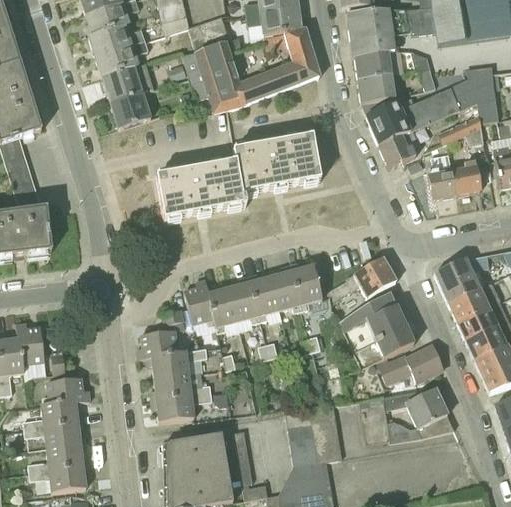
[(80,0),(85,15),(109,8),(135,0),(80,0)]
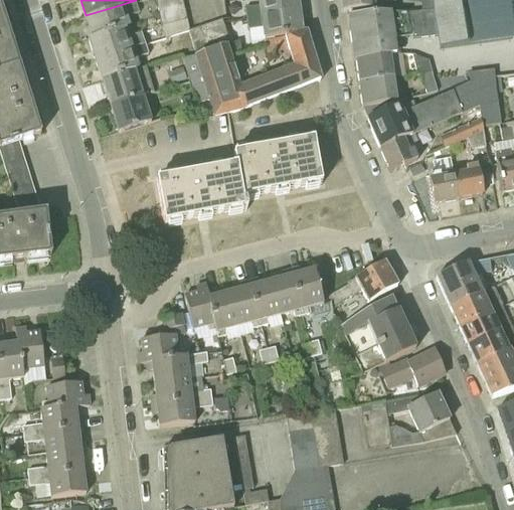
[(110,8),(86,15),(93,36),(124,27),(129,26),(125,15),(140,11),(136,0),(110,8)]
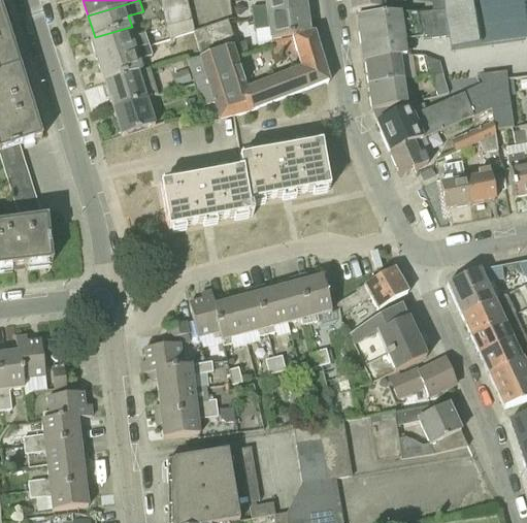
[(162,0),(164,10),(190,4),(189,0),(162,0)]
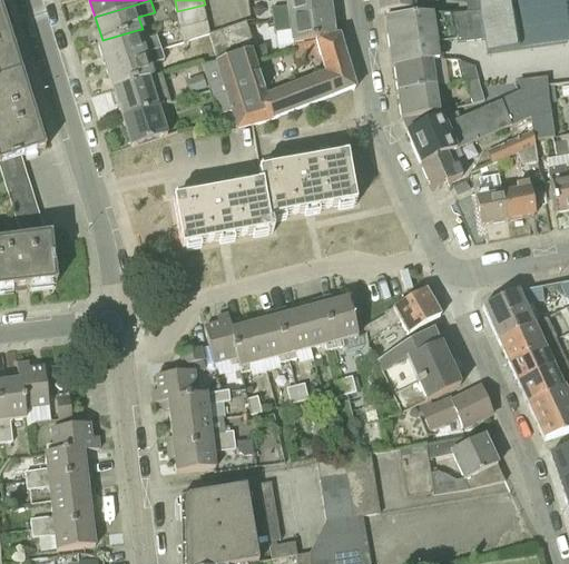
[(288,0),(288,3),(273,6),(274,18),(331,9),(330,0),(288,0)]
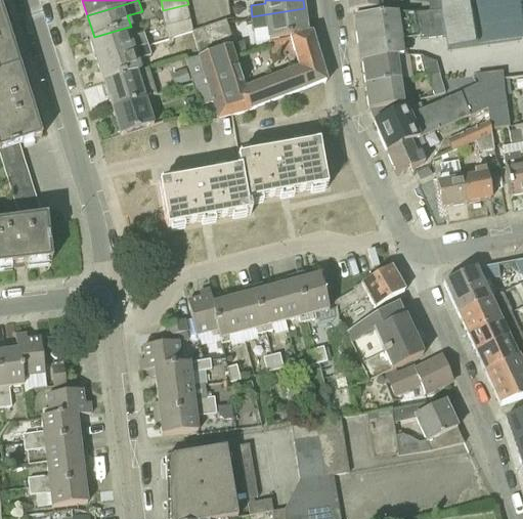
[(348,0),(349,8),(403,4),(403,0),(348,0)]
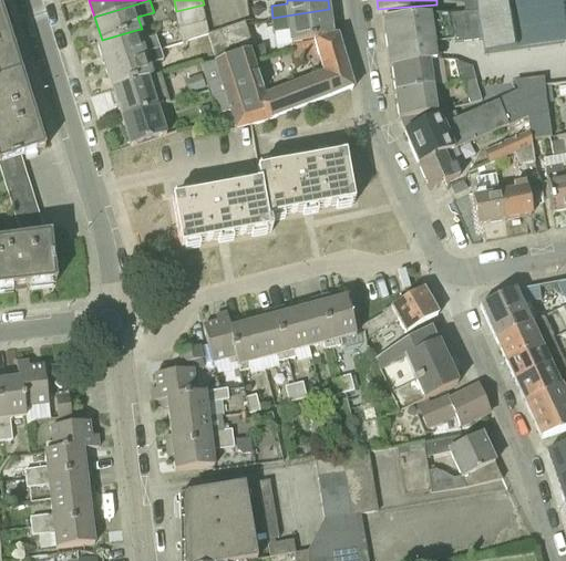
[(477,0),(479,9),(465,10),(451,11),(455,41),(483,37),(484,50),(516,47),(565,41),(565,0),(477,0)]
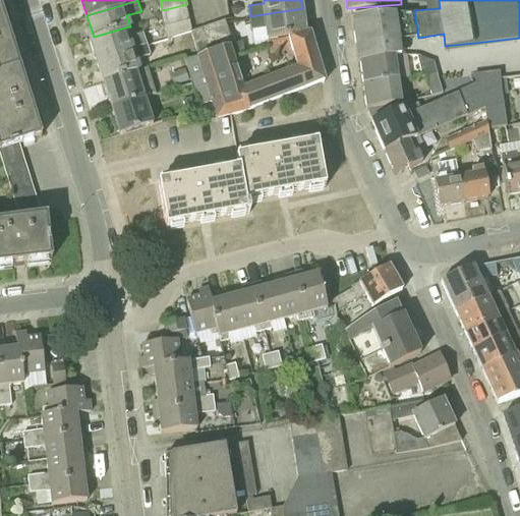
[(426,0),(427,9),(440,8),(440,0),(426,0)]
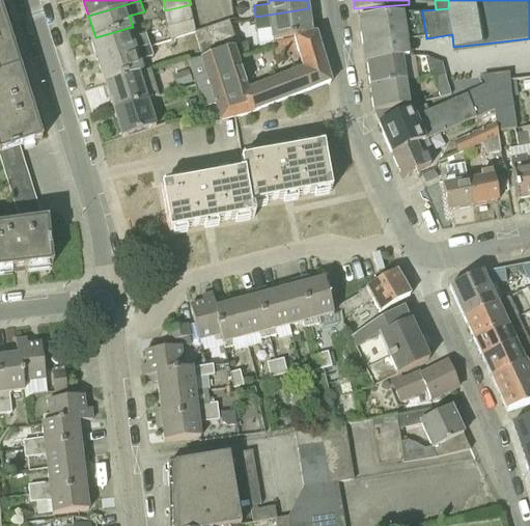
[(0,71),(20,64),(0,2),(0,71)]
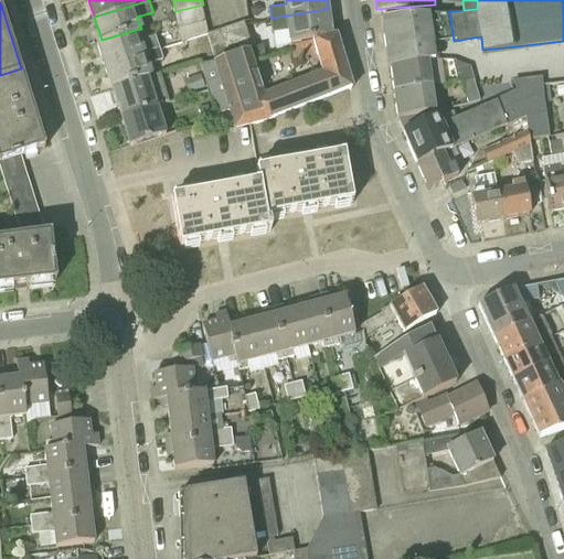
[(203,4),(176,11),(179,23),(205,17),(203,4)]
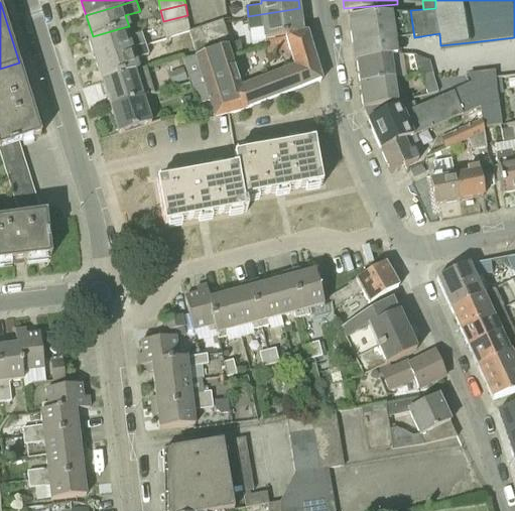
[(299,8),(248,16),(250,27),(264,25),(266,35),(302,30),(299,8)]
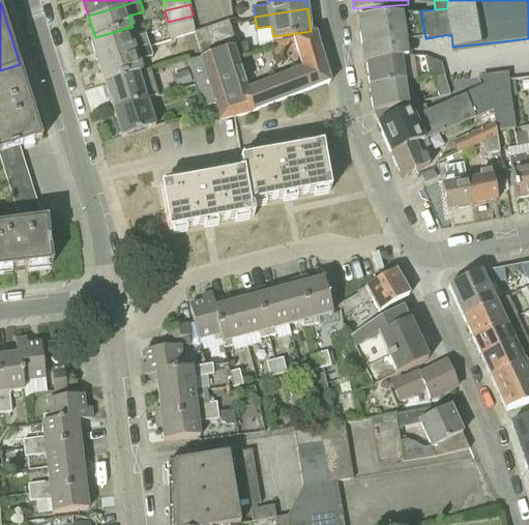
[(364,60),(399,55),(408,54),(408,52),(406,37),(403,10),(358,13),(362,44),(364,58),(364,60)]
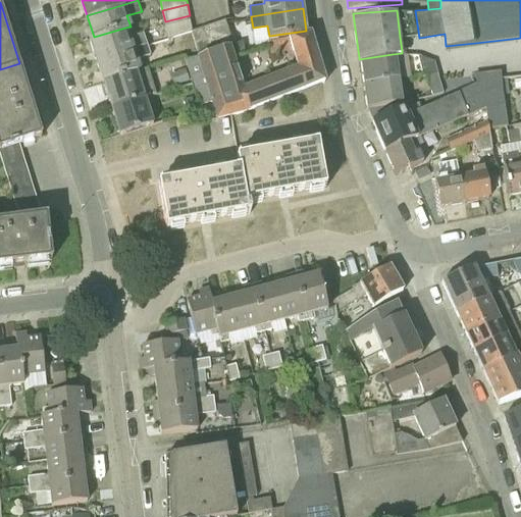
[(190,15),(165,21),(168,34),(193,28),(190,15)]
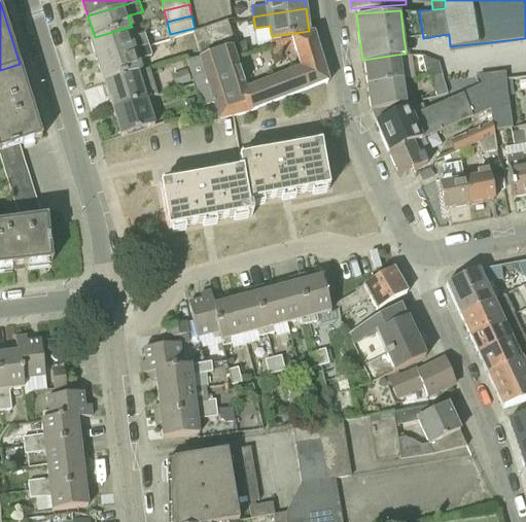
[(216,21),(224,45),(231,43),(237,41),(229,18),(216,21)]
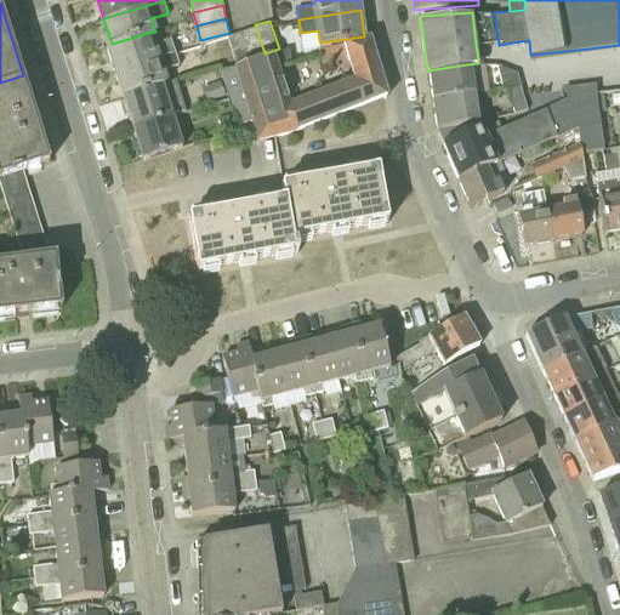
[(255,24),(243,29),(252,58),(265,53),(255,24)]
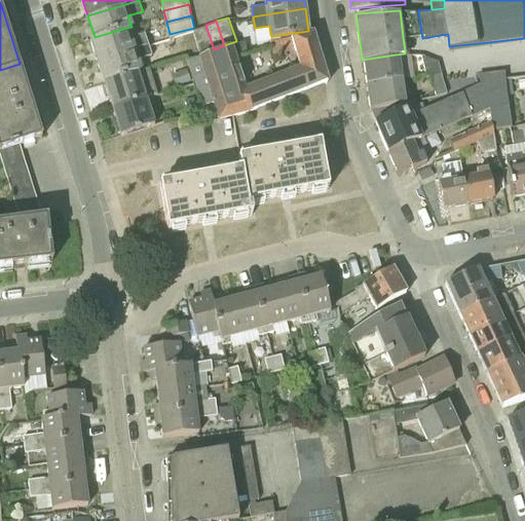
[(214,49),(205,25),(194,28),(202,52),(214,49)]
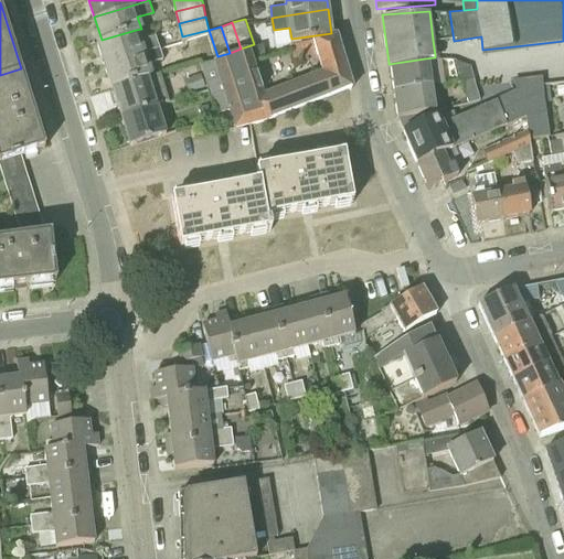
[(136,30),(102,40),(98,41),(106,63),(159,46),(156,35),(139,40),(136,30)]
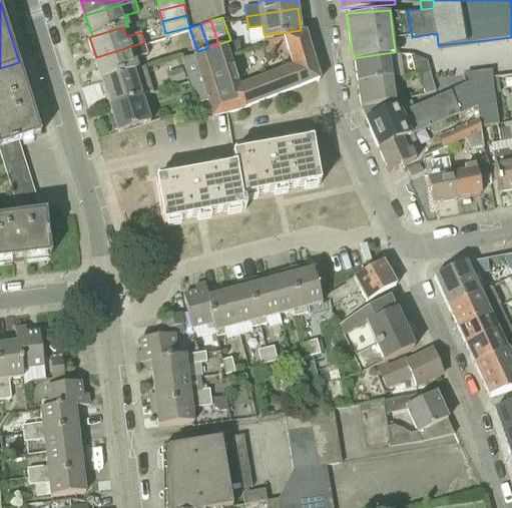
[(183,56),(197,100),(209,96),(215,112),(234,108),(320,76),(306,29),(284,36),(287,47),(293,65),(238,86),(227,54),(224,43),(183,56)]
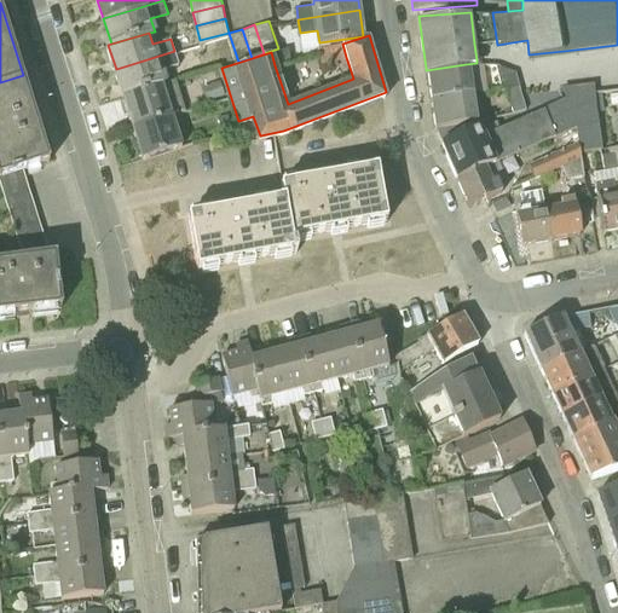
[(342,44),(318,47),(321,62),(346,57),(342,44)]
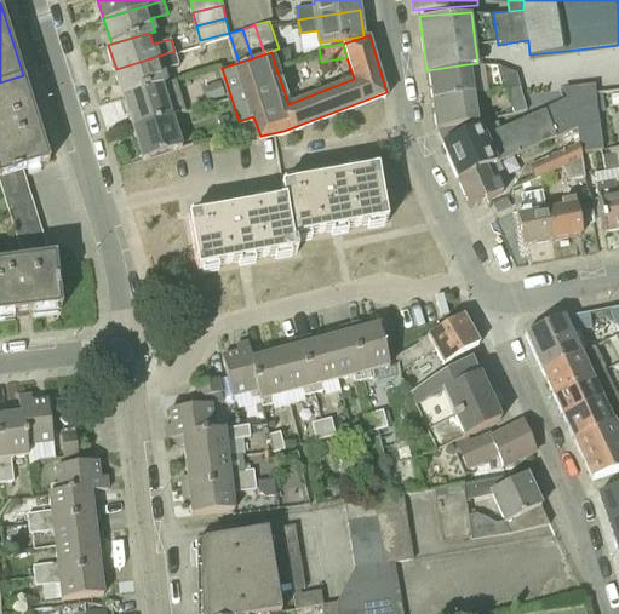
[(291,45),(279,49),(271,51),(271,52),(275,66),(296,59),(291,45)]
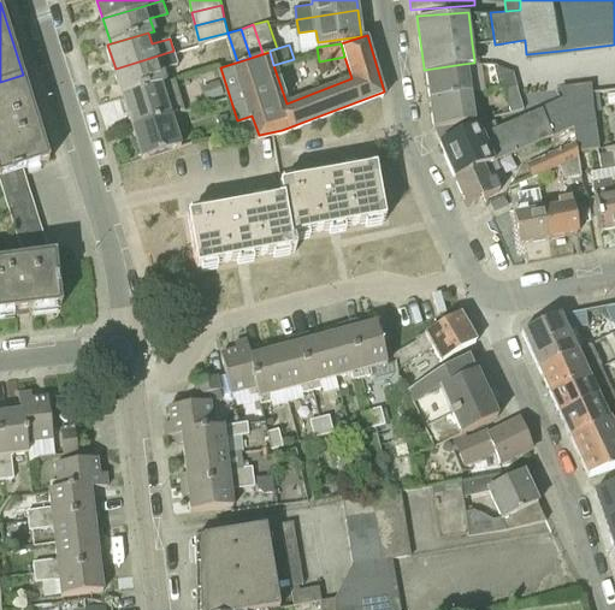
[(173,51),(116,69),(123,93),(164,80),(160,69),(177,64),(173,51)]
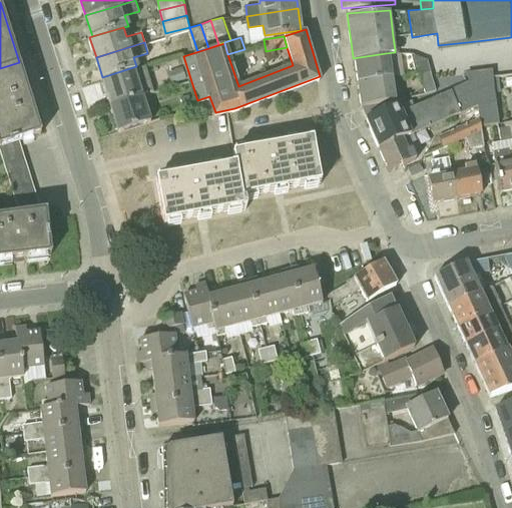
[(420,70),(431,68),(428,57),(410,51),(416,71),(420,70)]
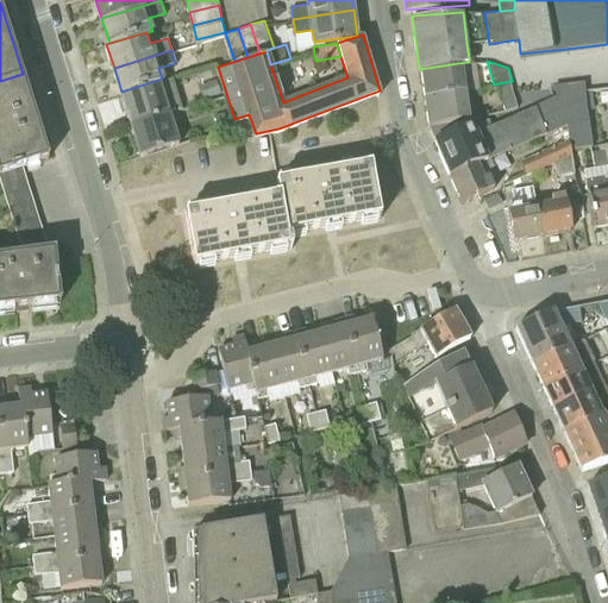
[(424,94),(463,89),(458,63),(419,69),(424,94)]
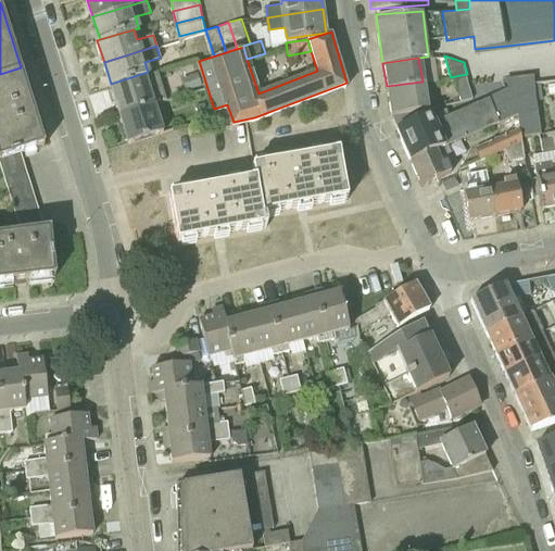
[(0,155),(22,150),(45,142),(21,67),(0,74),(0,155)]
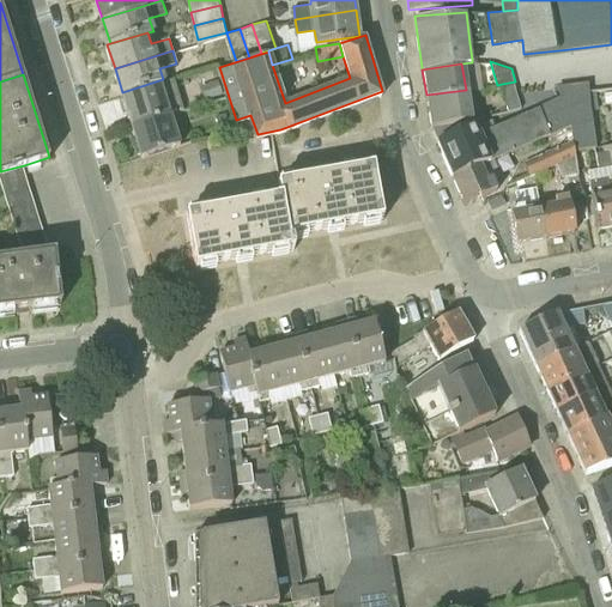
[(163,79),(122,92),(132,123),(170,111),(170,110),(183,107),(175,77),(163,79)]
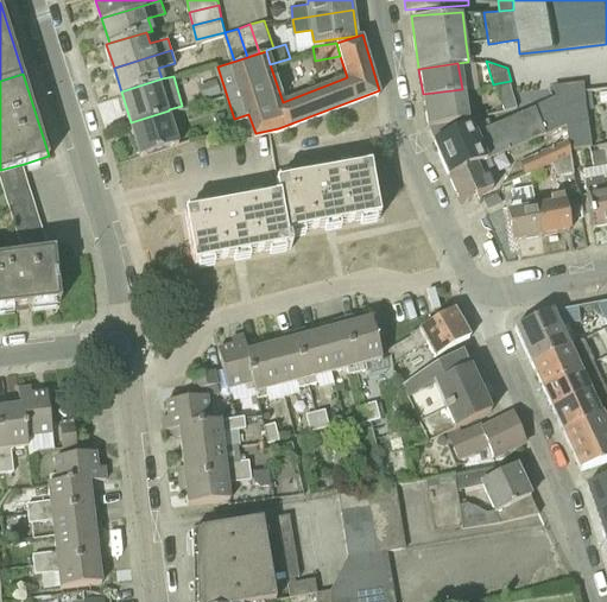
[(516,103),(511,81),(498,83),(505,106),(516,103)]
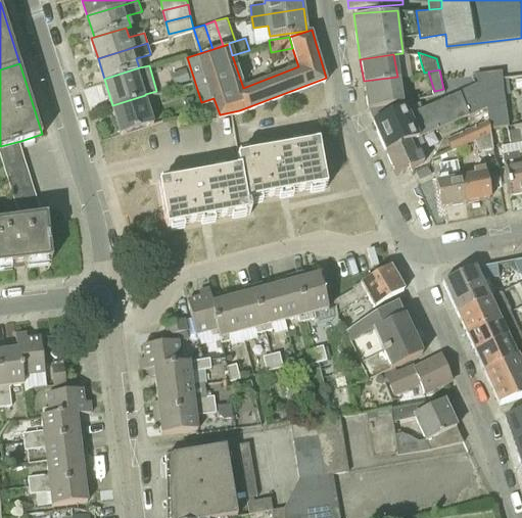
[(189,79),(186,73),(174,77),(176,84),(189,79)]
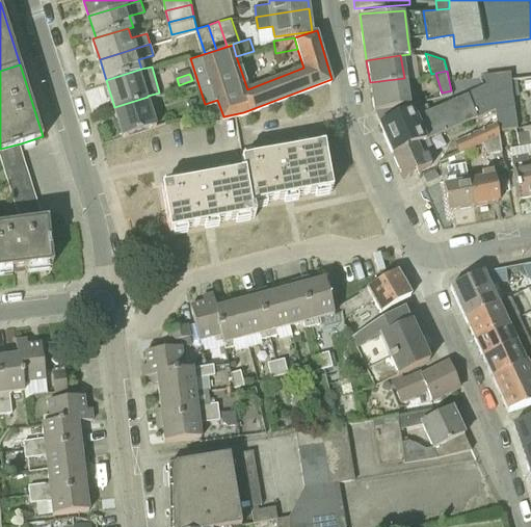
[(375,108),(408,102),(404,78),(370,82),(375,108)]
